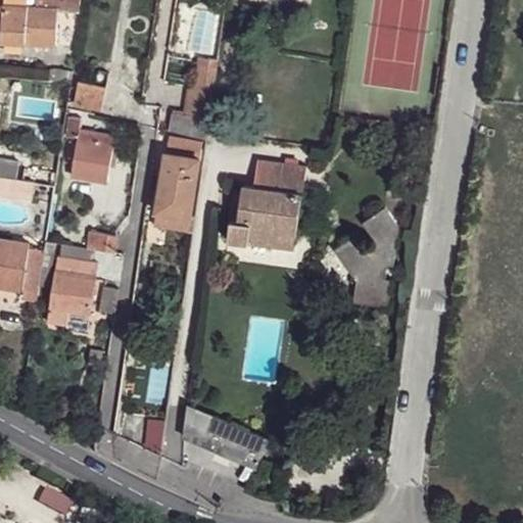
[(0,30),(2,31),(1,42),(56,45),(58,11),(80,11),(80,0),(37,0),(37,6),(28,6),(28,10),(4,9),(4,5),(0,4),(0,30)]
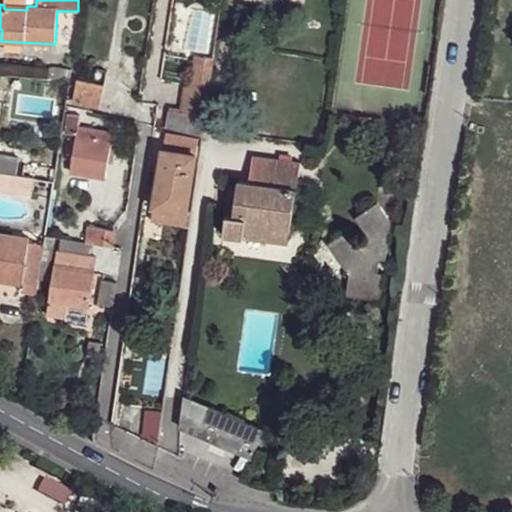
[(196,62),(192,86),(210,89),(214,57),(204,56),(203,63),(196,62)]
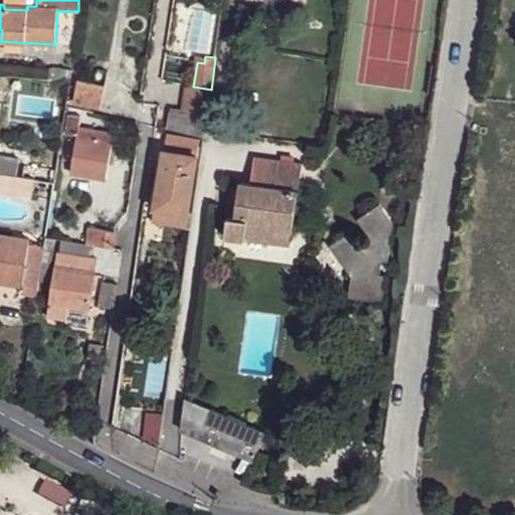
[(50,67),(48,79),(69,81),(71,69),(50,67)]
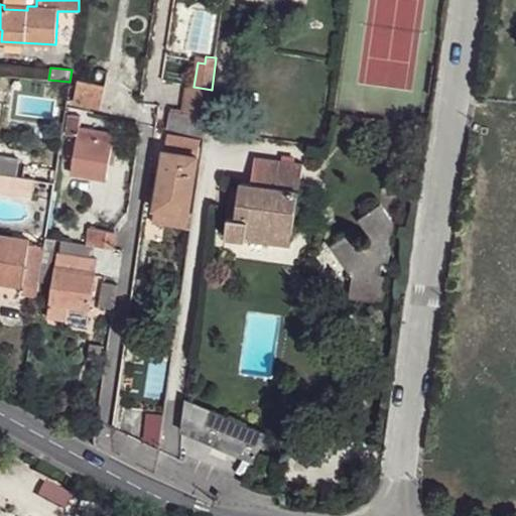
[(78,81),(74,103),(101,109),(103,98),(105,86),(78,81)]
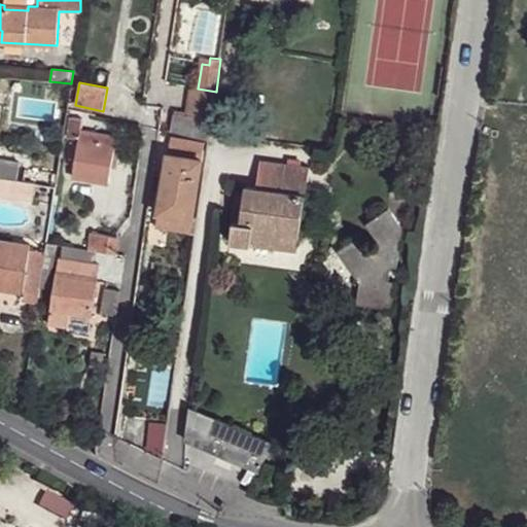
[(191,89),(187,115),(212,119),(216,92),(198,89),(197,90),(191,89)]
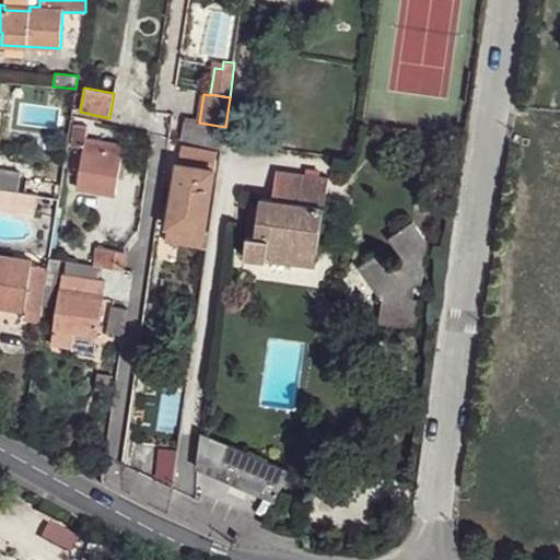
[(183,130),(182,139),(223,147),(225,127),(199,123),(185,121),(183,130)]
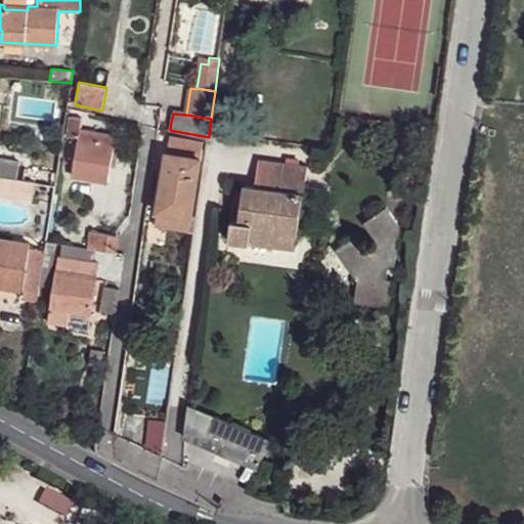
[(78,138),(73,176),(90,178),(107,181),(116,135),(80,129),(82,118),(71,116),(68,136),(78,138)]
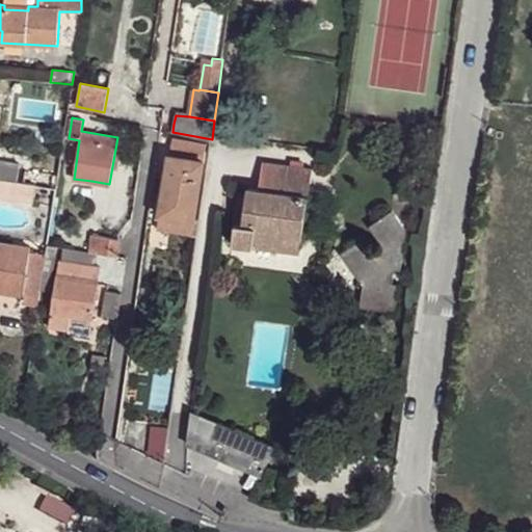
[(173,137),(159,214),(194,220),(207,142),(173,137)]
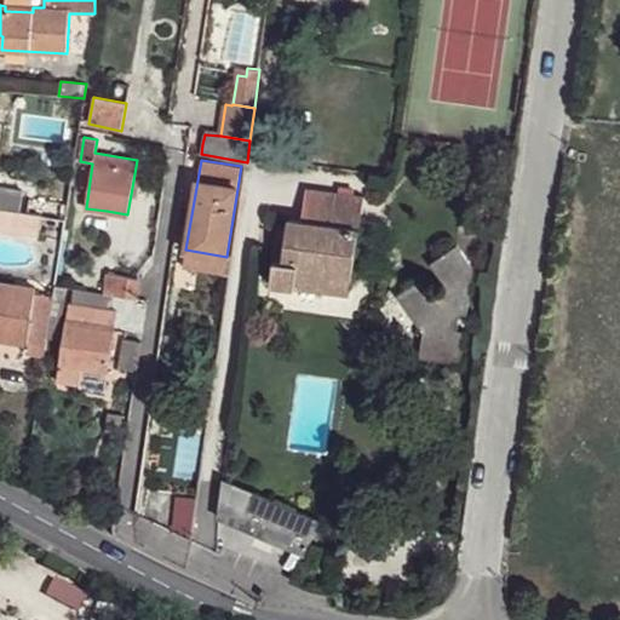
[(0,187),(0,208),(21,212),(22,199),(23,190),(0,187)]
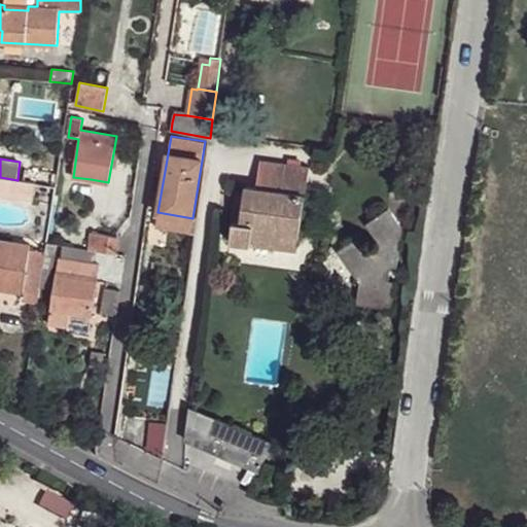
[(233,220),(231,243),(251,246),(251,241),(297,247),(306,194),(310,167),(260,160),(257,186),(245,185),(241,221),(233,220)]
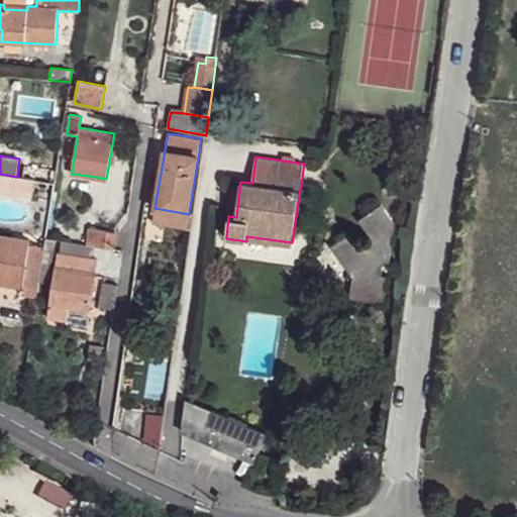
[(56,172),(18,166),(17,177),(55,182),(56,172)]
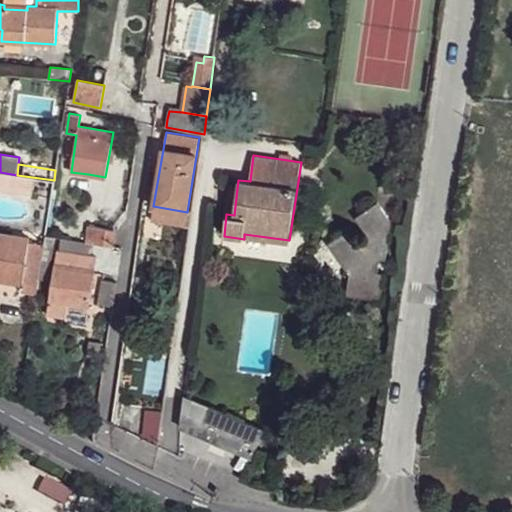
[(0,172),(0,191),(31,196),(34,178),(17,175),(0,172)]
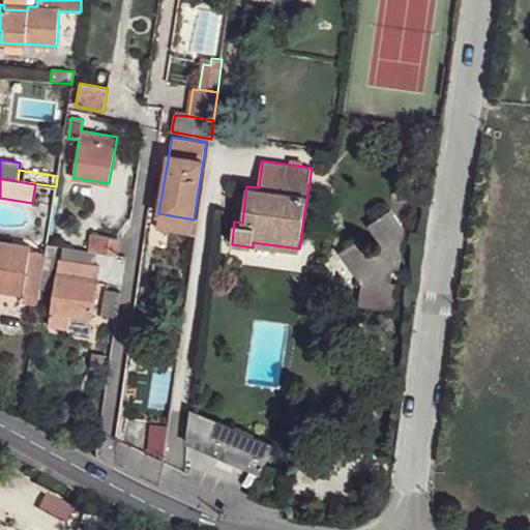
[(362,284),(359,305),(393,311),(396,286),(390,285),(393,268),(400,269),(405,230),(391,209),(369,225),(383,244),(370,254),(359,239),(340,252),(362,284)]
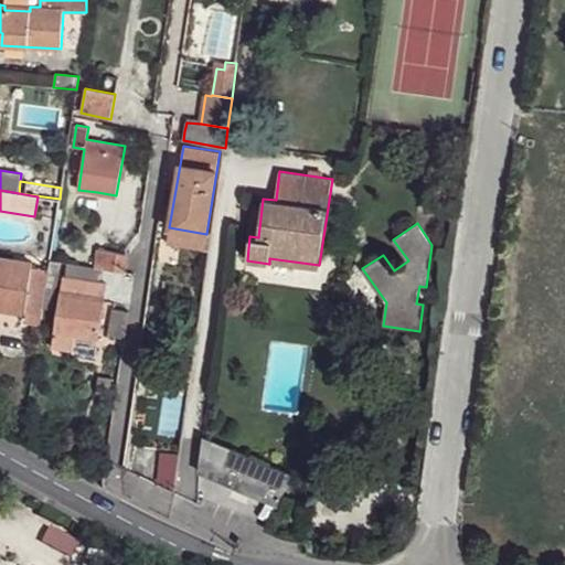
[(169,227),(167,244),(203,249),(206,234),(169,227)]
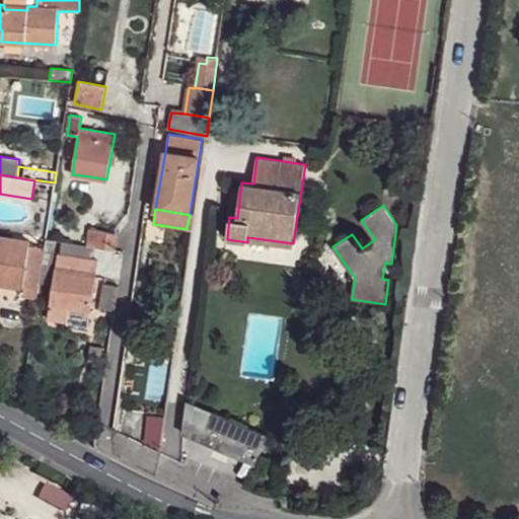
[(90,229),(88,245),(94,246),(114,249),(116,234),(90,229)]
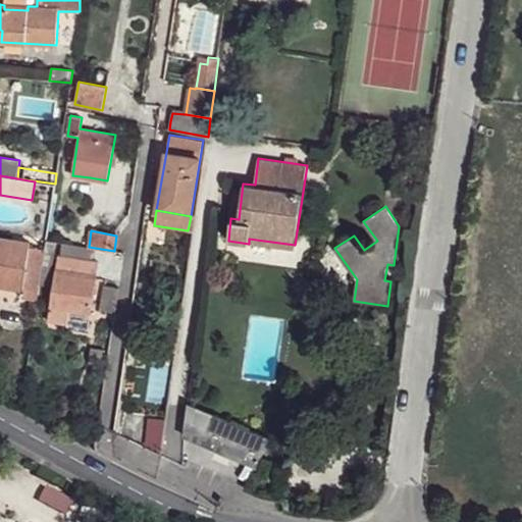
[(0,237),(0,285),(23,290),(21,298),(37,300),(40,284),(45,250),(30,247),(31,242),(0,237)]
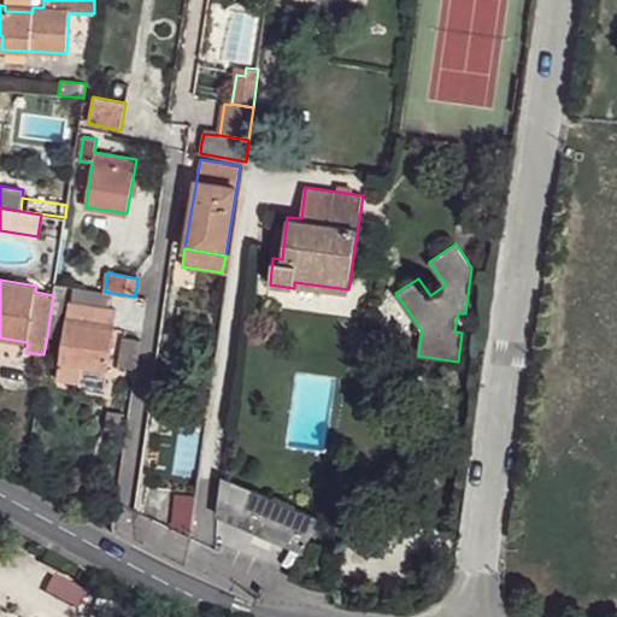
[(53,295),(47,336),(58,338),(65,287),(54,285),(53,295)]
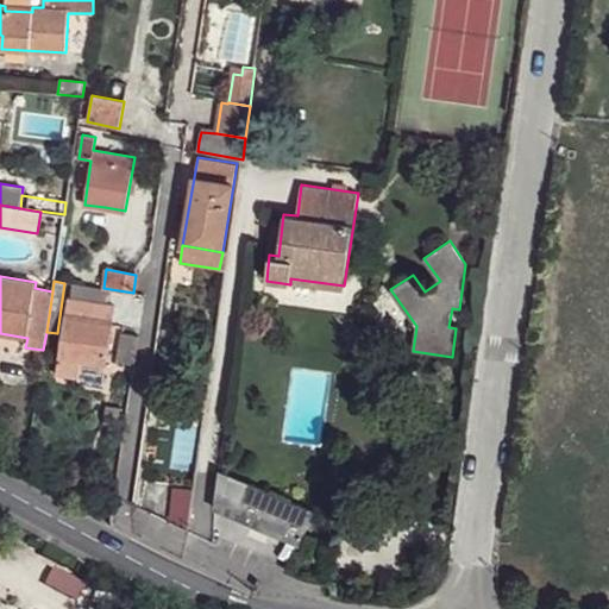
[(83,286),(81,301),(108,305),(111,289),(104,288),(83,286)]
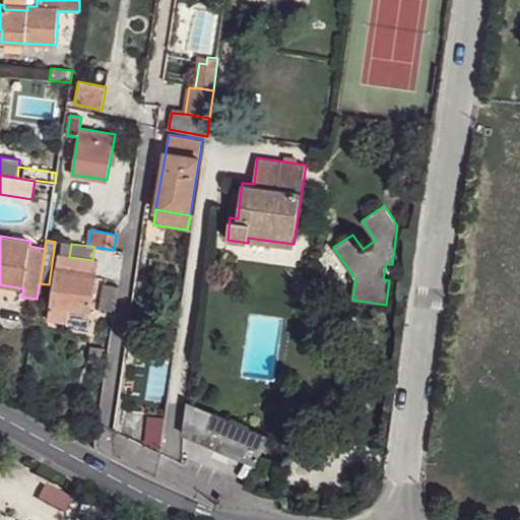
[(58,255),(48,320),(67,322),(68,309),(90,312),(98,261),(92,260),(69,257),(58,255)]
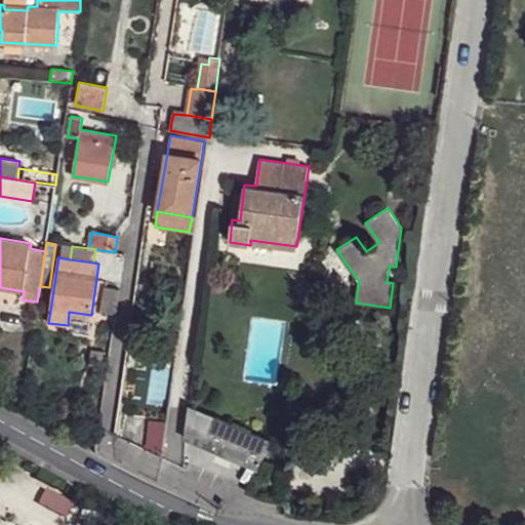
[(0,287),(0,294),(22,299),(24,291),(0,287)]
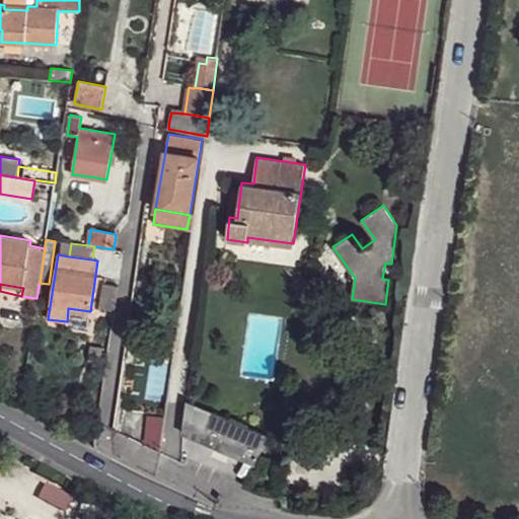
[(103,284),(99,308),(115,310),(118,285),(103,284)]
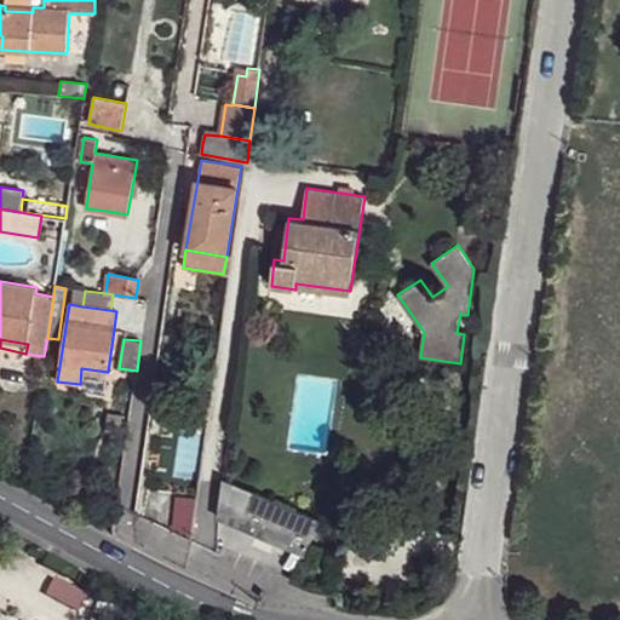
[(81,368),(80,384),(107,388),(108,372),(81,368)]
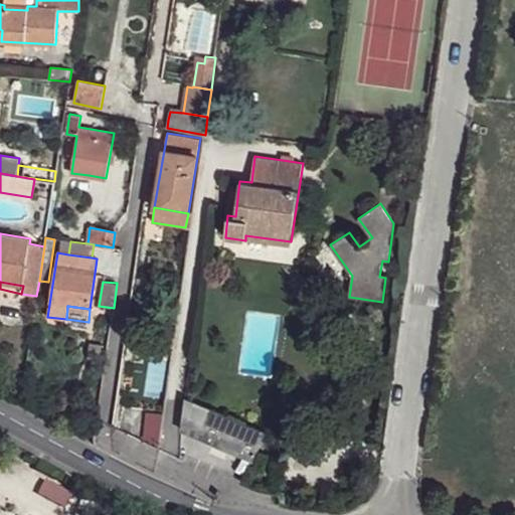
[(165,337),(164,346),(174,348),(176,338),(165,337)]
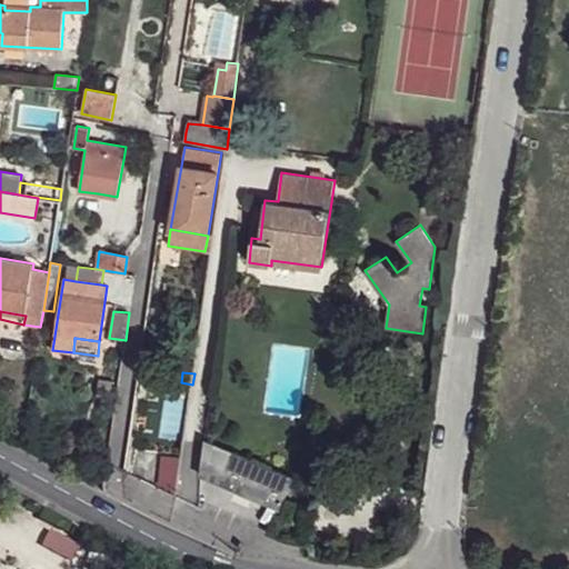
[(140,436),(139,447),(151,450),(153,438),(140,436)]
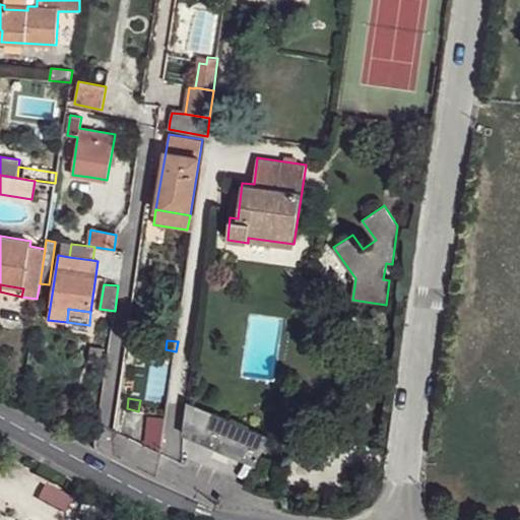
[(188,403),(184,434),(256,466),(269,437),(188,403)]
